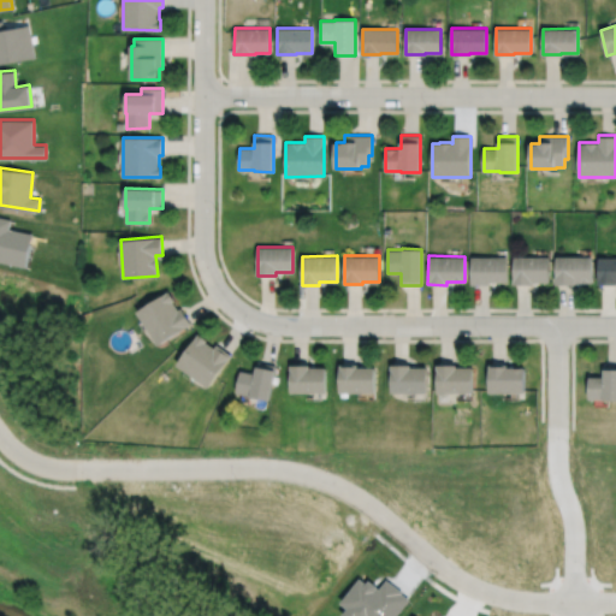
[(471,255),(472,284),(489,284),(489,282),(507,282),(507,255),(471,255)]
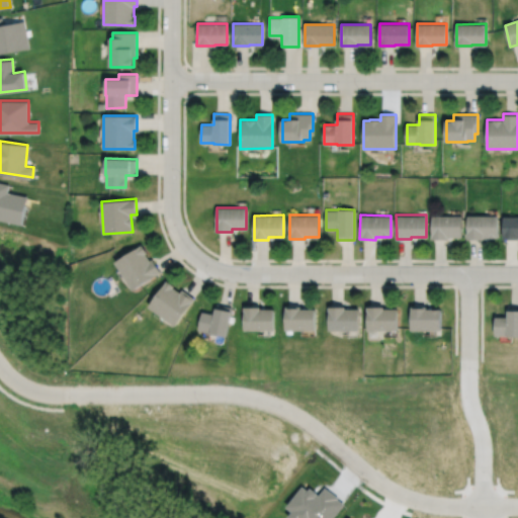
[(466,239),(484,239),(484,236),(497,236),(497,216),(466,214),(466,239)]
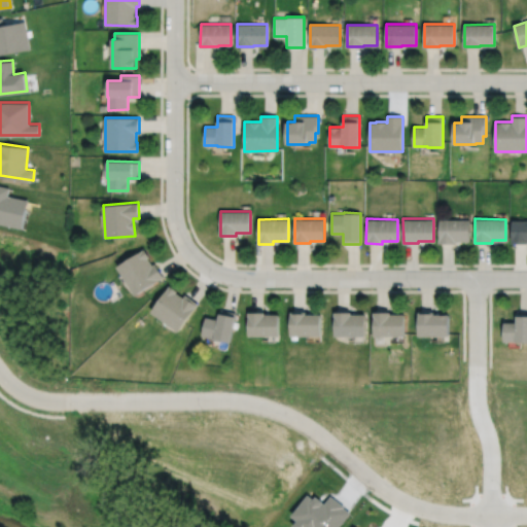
[(440,219),(440,243),(455,243),(455,241),(469,241),(469,219),(440,219)]
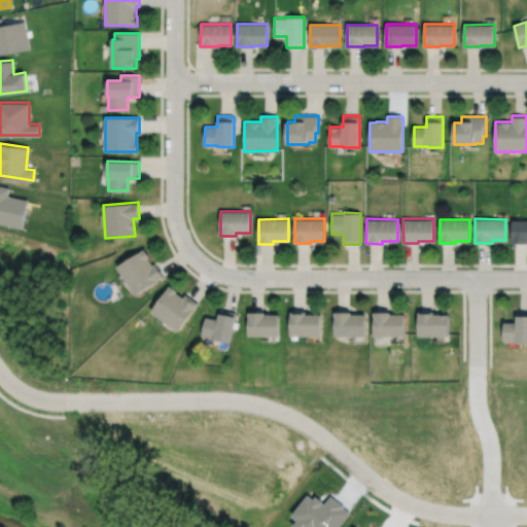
[(512,220),(526,220),(526,243),(512,243),(512,220)]
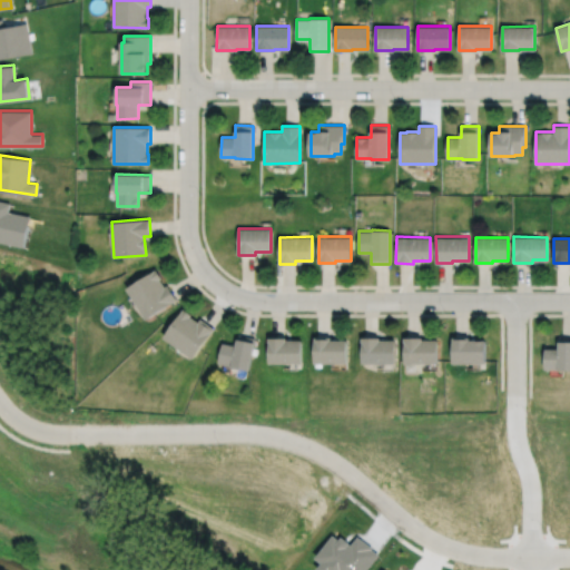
[(126,288),(146,320),(177,300),(168,285),(165,287),(159,278),(161,278),(156,269),(126,288)]
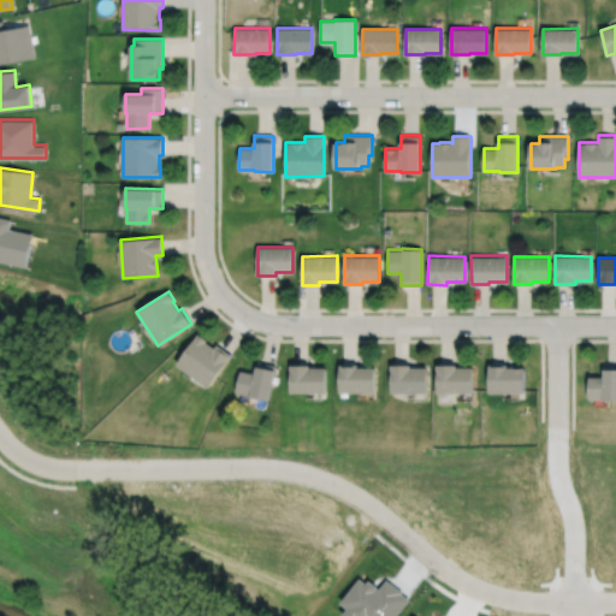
[(176,365),(208,388),(232,355),(217,344),(214,348),(206,341),(207,339),(197,333),(176,365)]
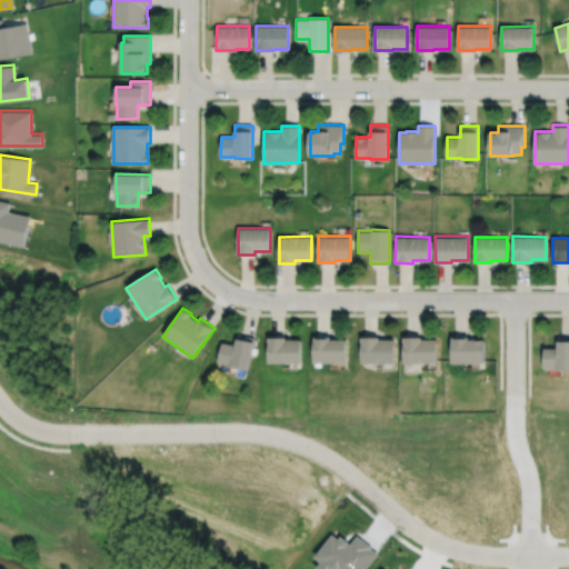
[(219,362),(231,365),(231,367),(249,370),(255,338),(238,335),(236,345),(222,342),(219,362)]
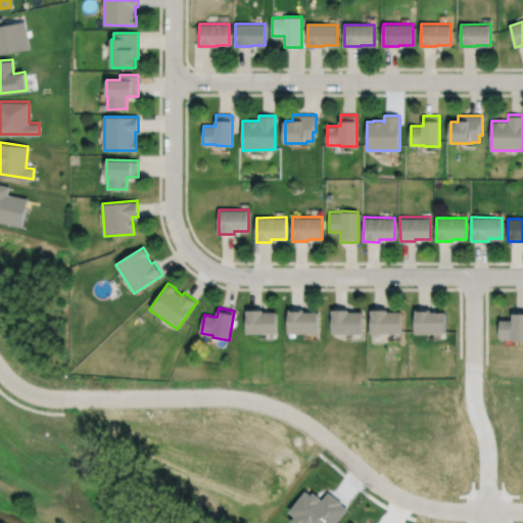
[(332,310),(332,333),(363,333),(363,312),(348,312),(348,308),(332,310)]
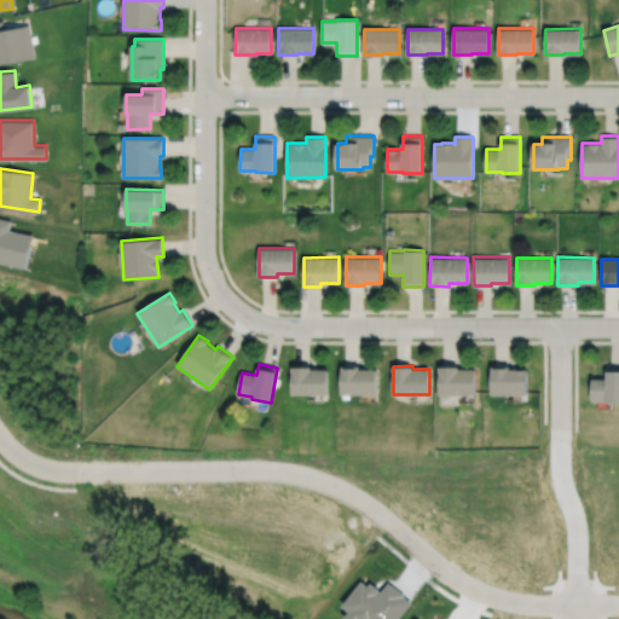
[(291,366),(291,395),(328,395),(328,369),(311,369),(311,366),(291,366)]
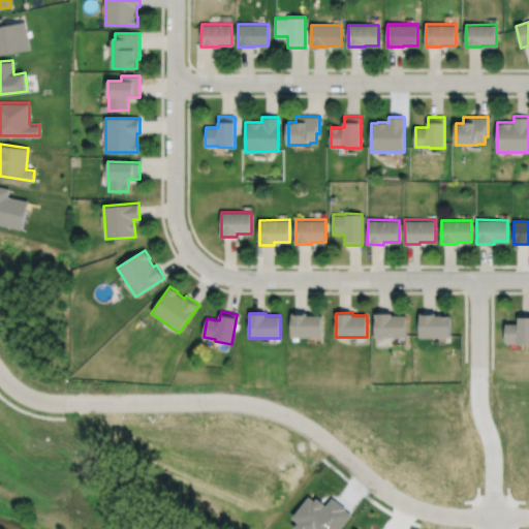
[(291,313),(291,337),(322,337),(322,315),(306,315),(306,313),(291,313)]
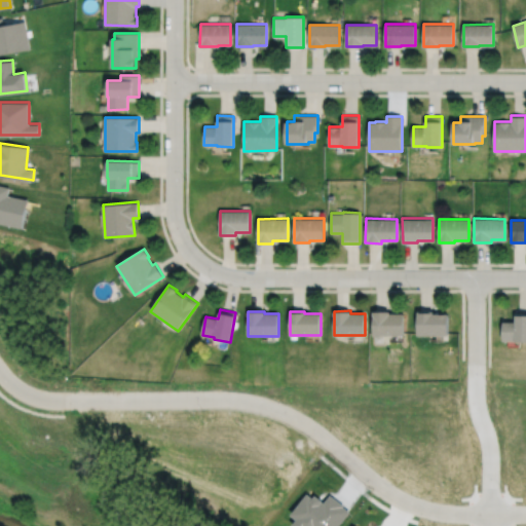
[(373,311),(373,336),(404,335),(404,313),(389,313),(389,311),(373,311)]
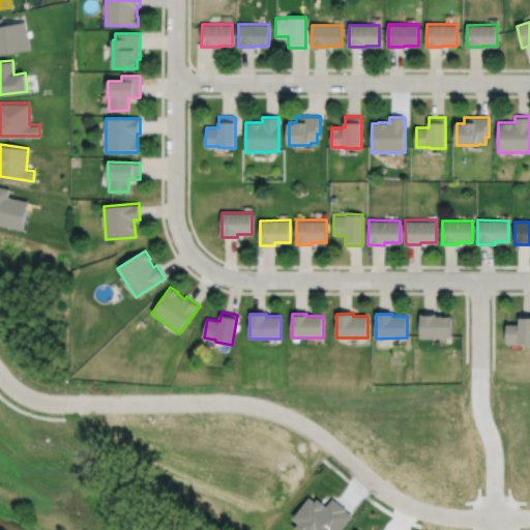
[(421,314),(421,337),(451,337),(451,316),(437,316),(437,314),(421,314)]
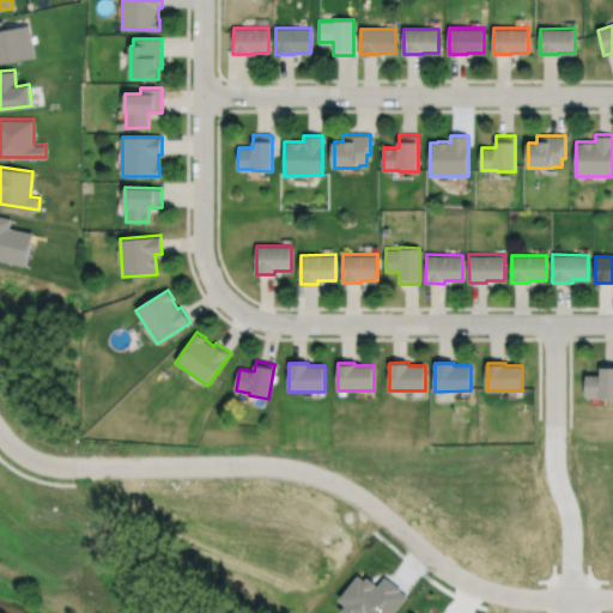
[(586,396),(601,396),(601,399),(612,399),(612,363),(601,363),(601,375),(586,375),(586,396)]
